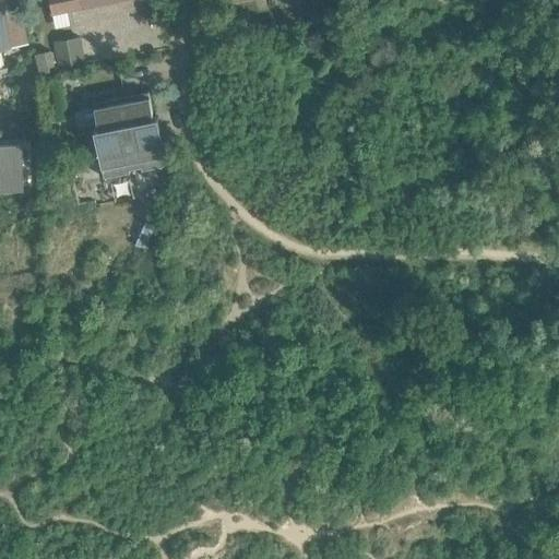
[(0,0),(0,49),(10,48),(9,46),(26,43),(20,9),(9,11),(6,0),(0,0)]
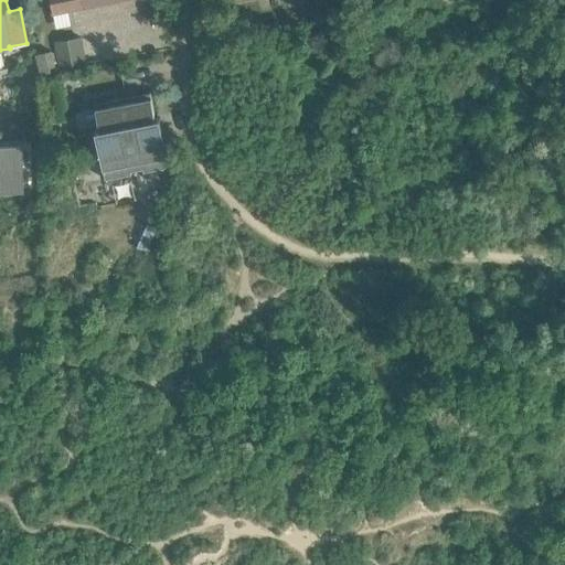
[(49,0),(52,13),(53,13),(67,10),(116,0),(49,0)]
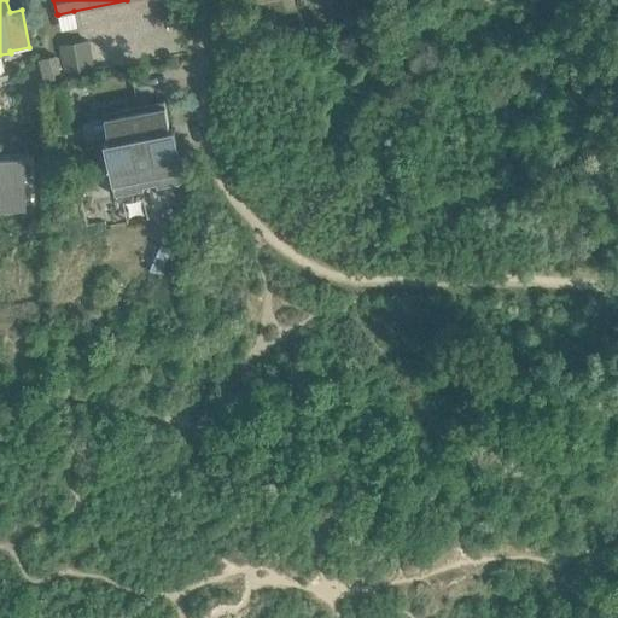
[(404,0),(396,0),(394,0),(396,16),(407,13),(404,0)]
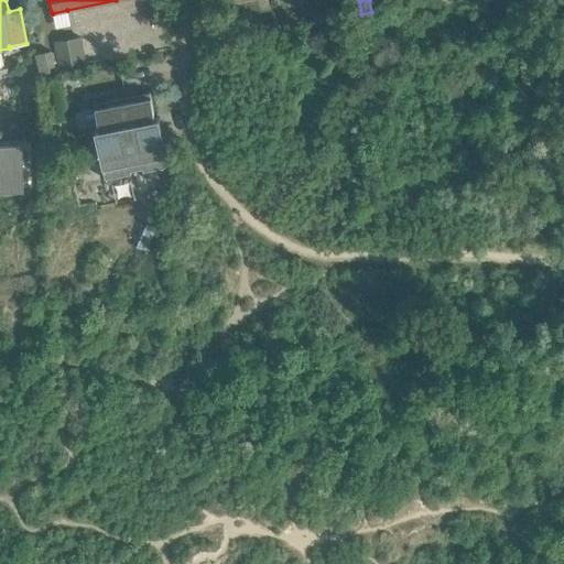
[(57,66),(83,62),(78,36),(53,40),(57,66)]
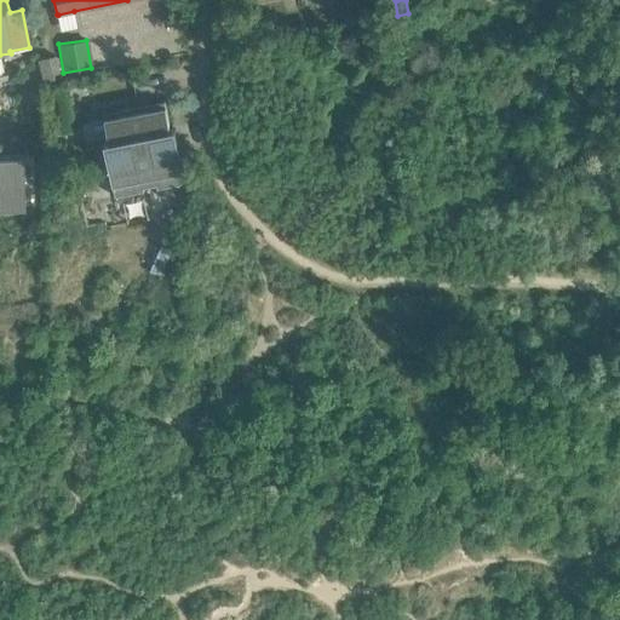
[(44,82),(59,79),(55,57),(39,59),(44,82)]
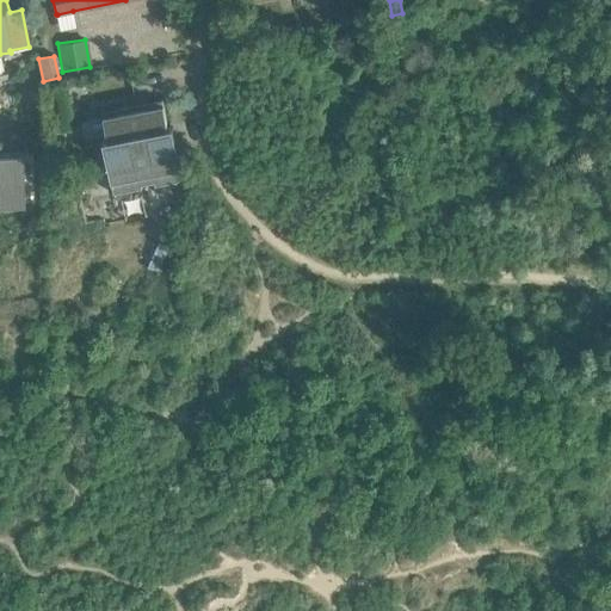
[(102,140),(112,193),(141,189),(141,185),(153,183),(154,186),(178,181),(172,155),(177,154),(172,125),(167,127),(161,99),(102,111),(106,139),(102,140)]
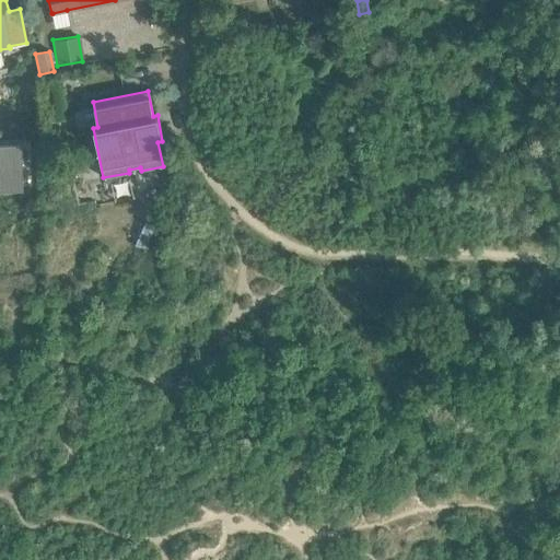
[(0,146),(0,193),(21,193),(20,146),(0,146)]
